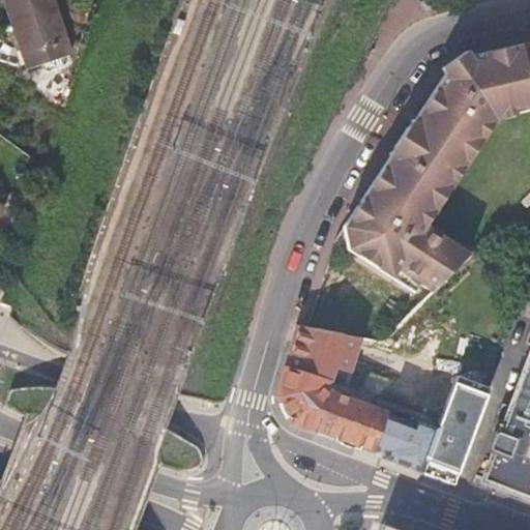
[(5,0),(15,24),(58,8),(54,0),(5,0)]
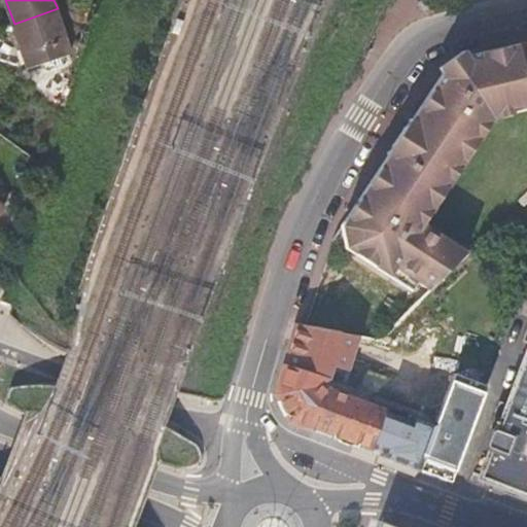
[(74,55),(58,8),(14,24),(31,70),(74,55)]
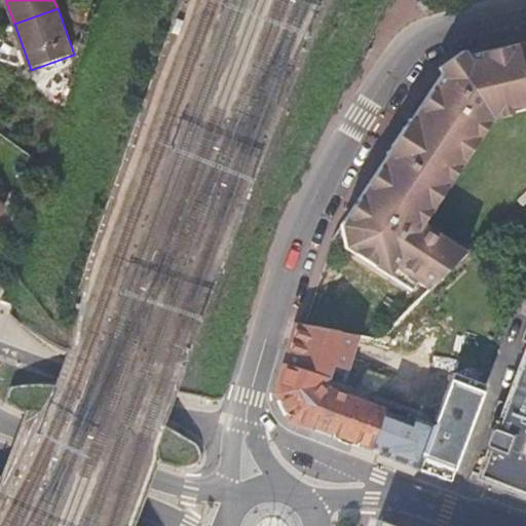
[(525,36),(464,53),(445,70),(401,135),(331,240),(410,291),(415,284),(426,291),(430,287),(472,248),(462,243),(426,219),(488,125),(491,119),(496,113),(525,104),(525,36)]
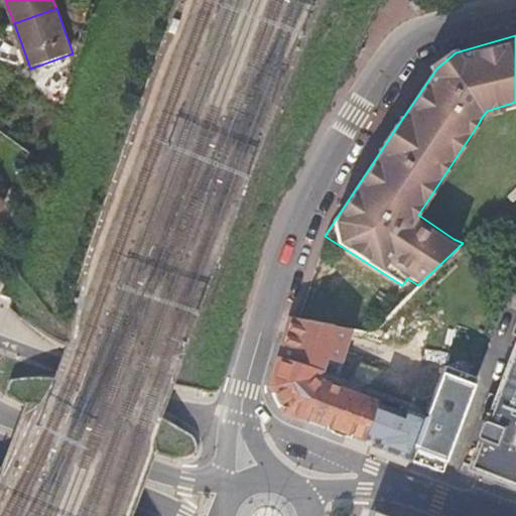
[(433,297),(422,281),(418,285),(410,293),(370,333),(370,342),(393,350),(419,329),(430,318),(433,297)]
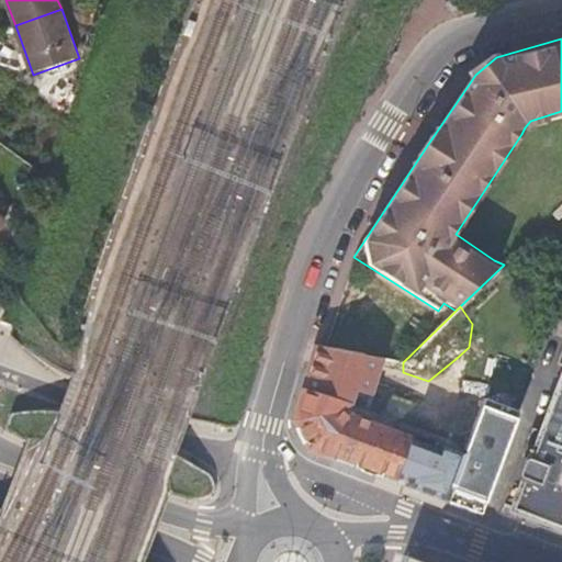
[(334,458),(337,453),(351,414),(346,411),(349,402),(351,403),(357,389),(371,392),(382,358),(319,344),(312,368),(296,419),(307,447),(334,458)]
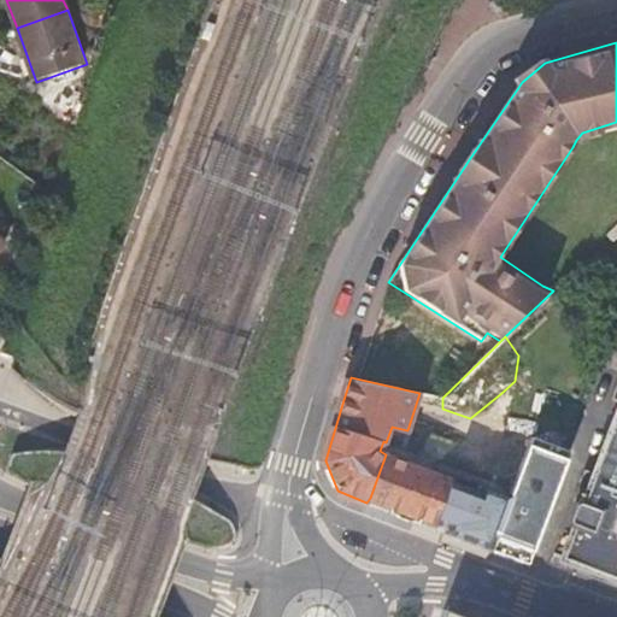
[(575,522),(562,556),(599,569),(616,576),(616,412),(582,503),(575,499),(566,518),(575,522)]
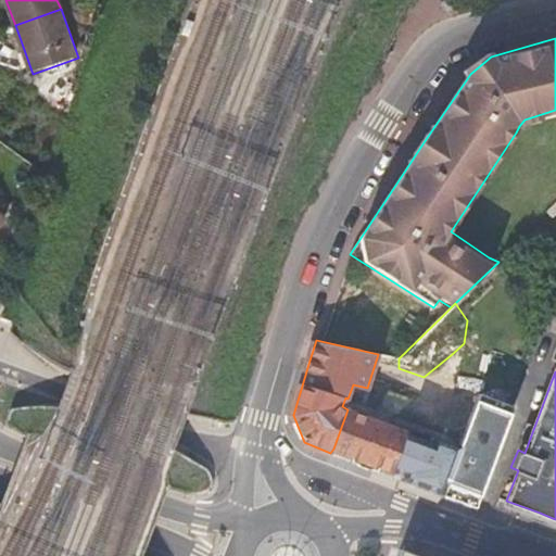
[(476,436),(500,445),(514,405),(490,396),(476,436)]
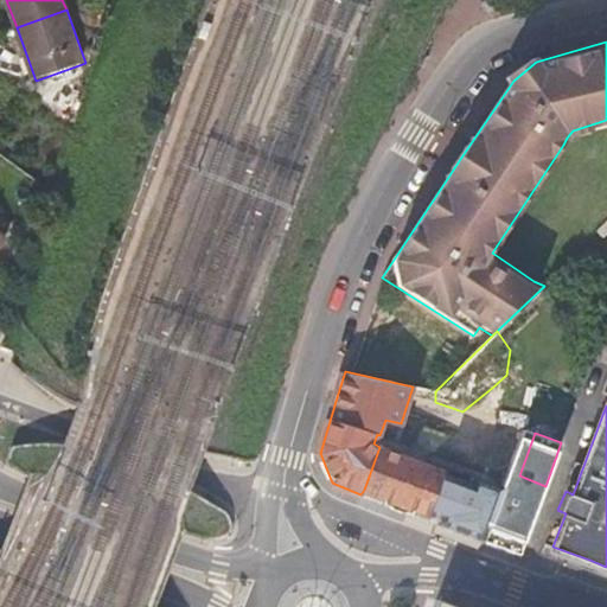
[(379,447),(364,490),(378,496),(406,506),(404,510),(519,554),(524,543),(541,500),(474,475),(472,483),(379,447)]
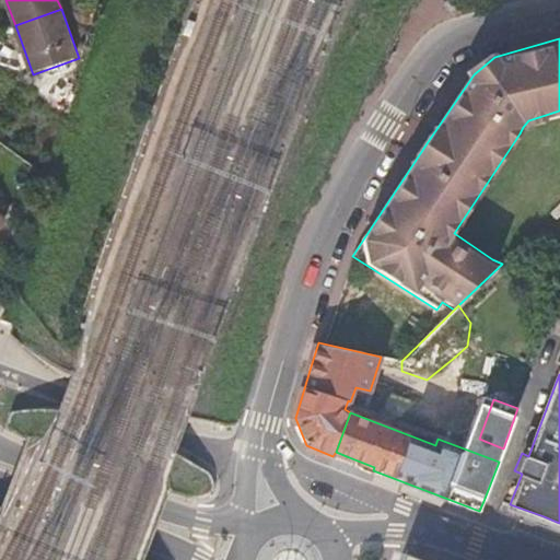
[(387,559),(399,559),(404,551),(393,547),(387,559)]
